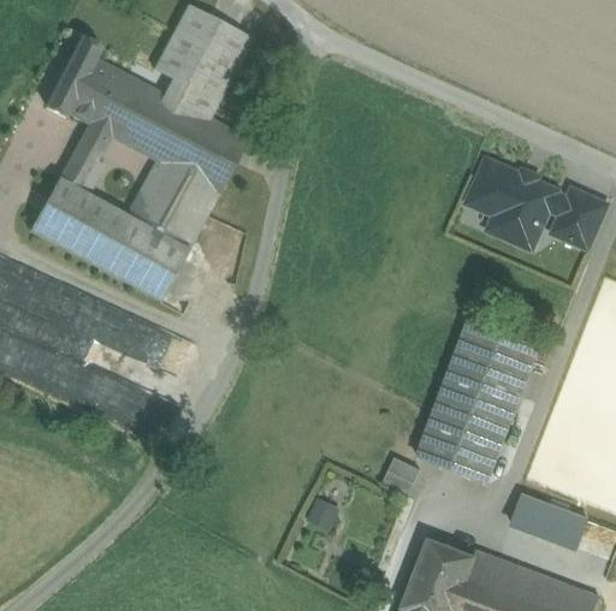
[(126,76),(208,119),(252,36),(188,3),(152,70),(132,60),(126,76)]
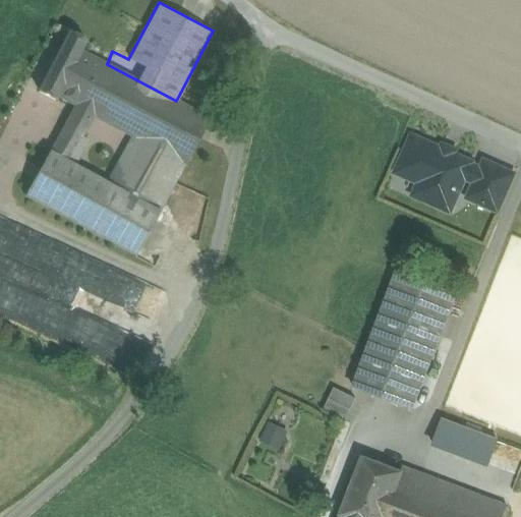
[(69,30),(40,89),(56,98),(58,94),(80,50),(87,39),(69,30)]
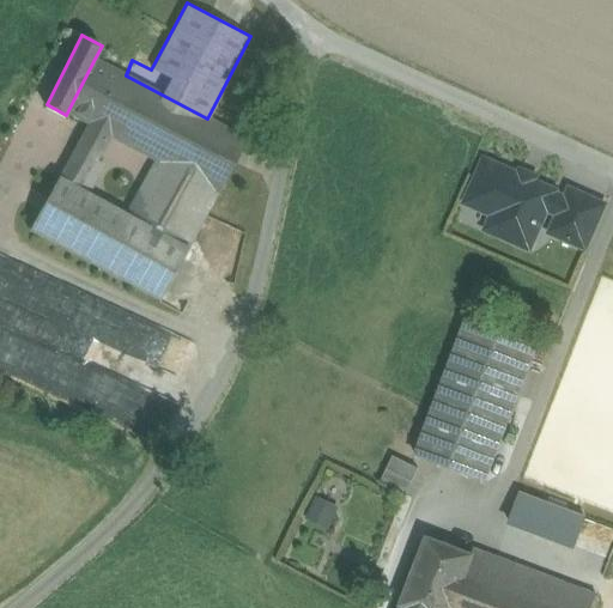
[(120,72),(95,59),(68,110),(89,122),(86,126),(91,129),(95,123),(120,72)]
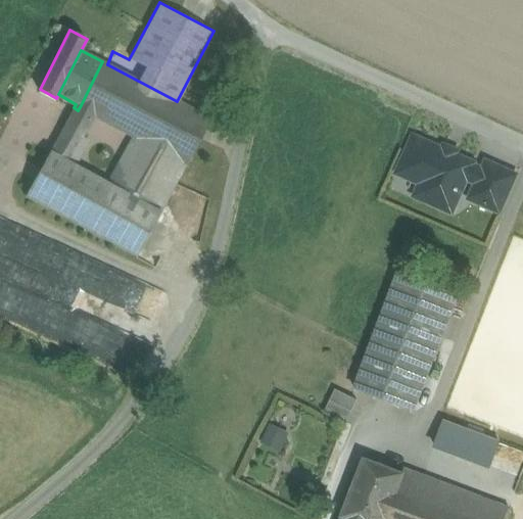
[(107,64),(102,61),(81,105),(135,134),(186,161),(209,119),(177,101),(107,64)]
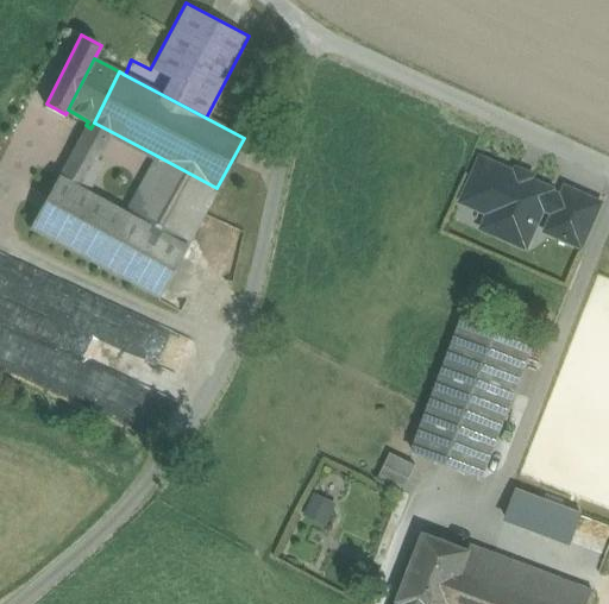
[(126,211),(137,190),(90,164),(96,151),(77,142),(58,174),(126,211)]
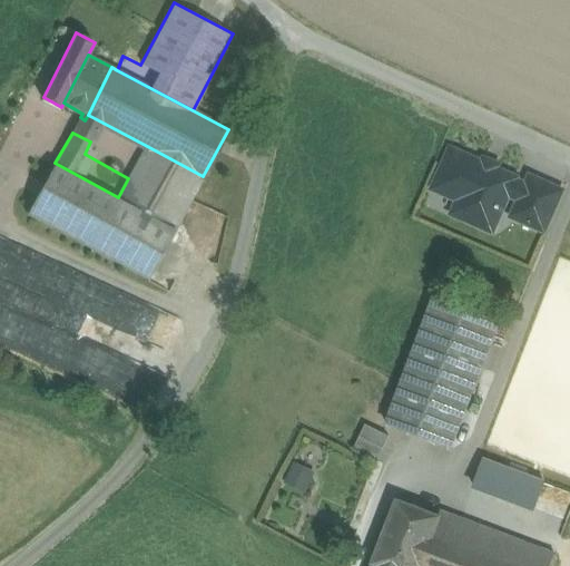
[(480,159),(448,145),(429,186),(455,198),(450,211),(495,231),(520,176),(499,167),(501,164),(481,155),(480,159)]
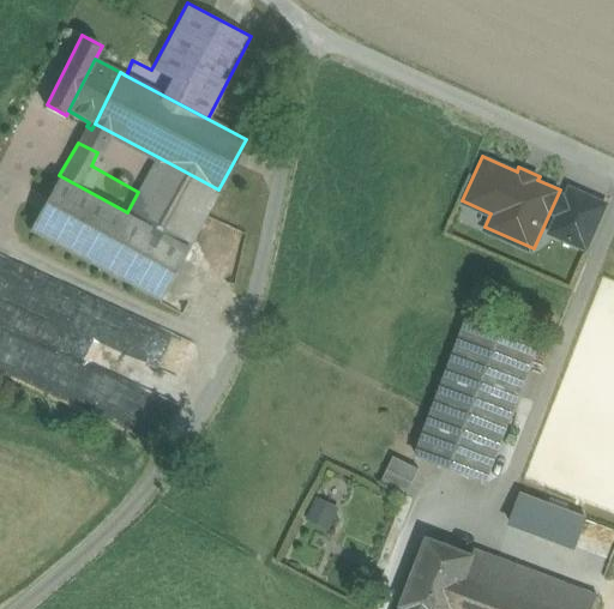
[(187,245),(218,190),(158,157),(138,192),(127,212),(186,245),(187,245)]
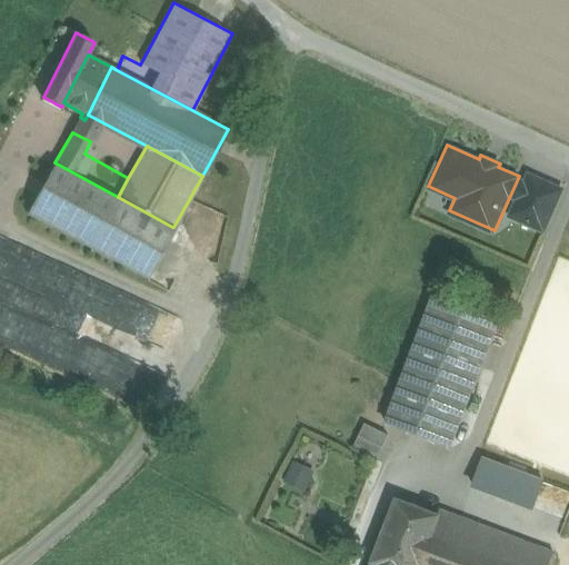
[(118,197),(55,162),(29,211),(69,233),(69,234),(148,277),(175,228),(173,227),(172,227),(118,197)]
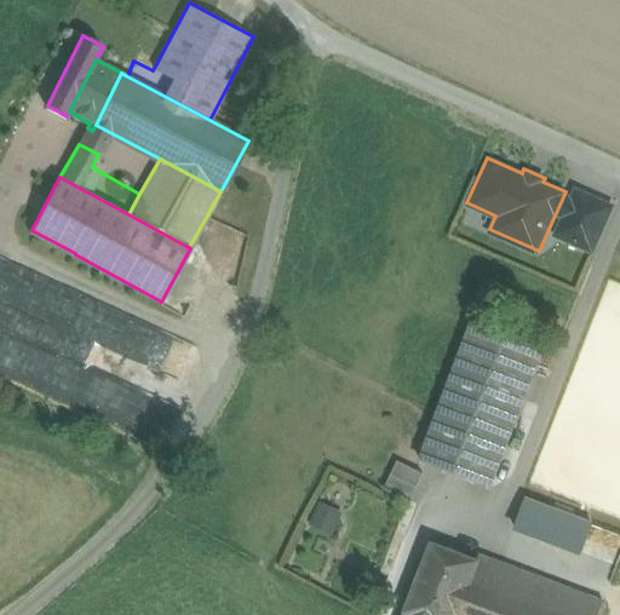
[(615,203),(577,187),(572,196),(564,194),(556,213),(563,216),(555,235),(593,252),(615,203)]
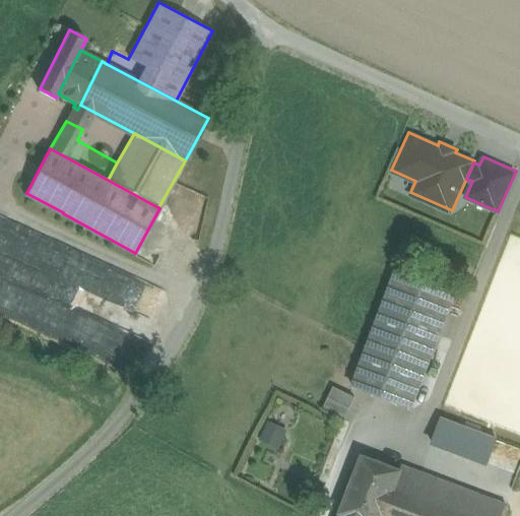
[(125,326),(146,278),(0,212),(0,272),(62,301),(55,317),(106,339),(114,322),(125,326)]
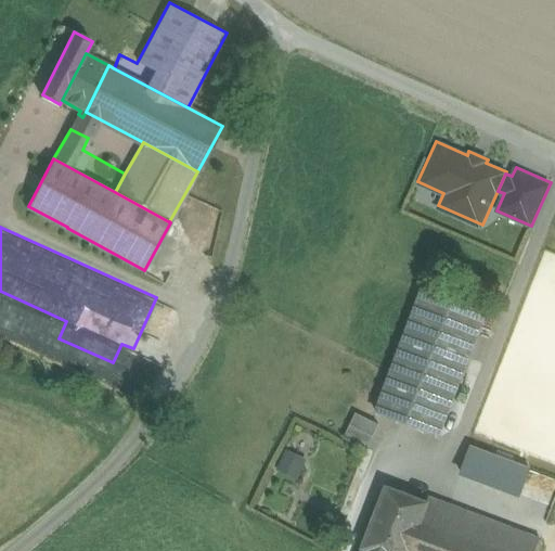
[(485,314),(424,290),(377,410),(439,434),(485,314)]
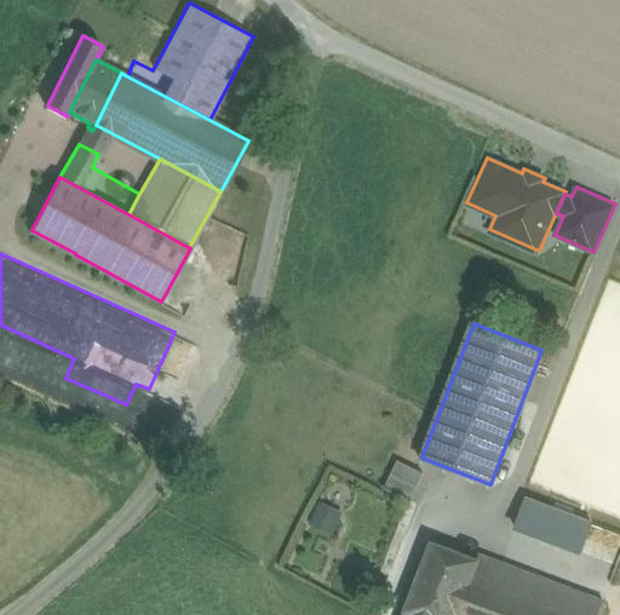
[(423,471),(397,459),(385,484),(411,496),(423,471)]
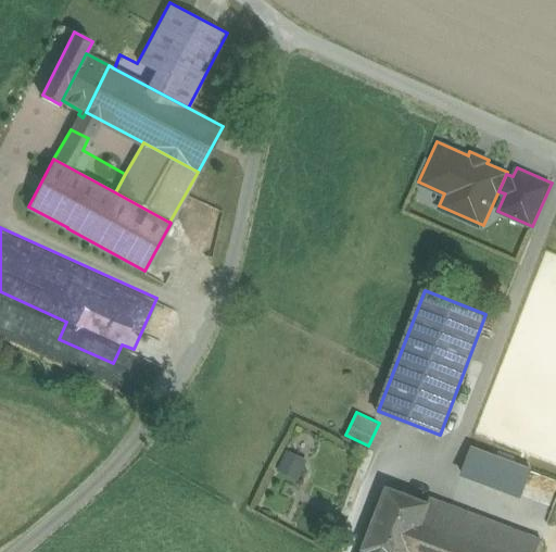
[(283,444),(274,467),(297,476),(305,454),(283,444)]
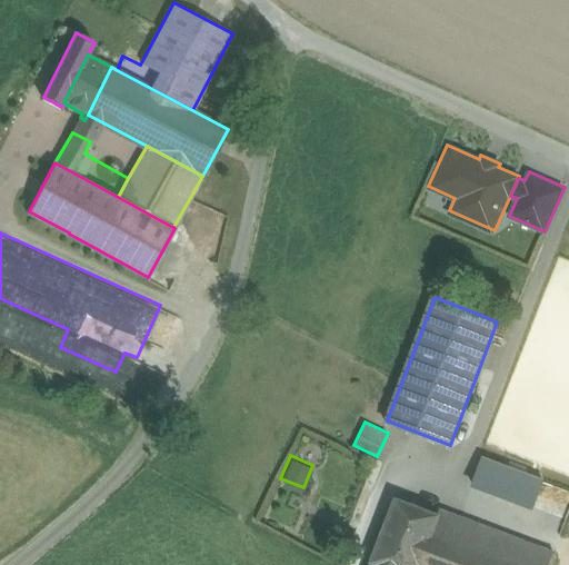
[(497,462),(482,456),(473,481),(488,486),(497,462)]
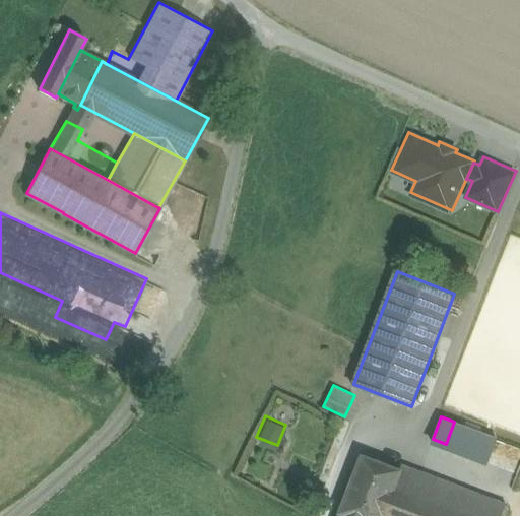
[(399,469),(363,455),(340,512),(350,515),(383,515),(402,470),(399,469)]
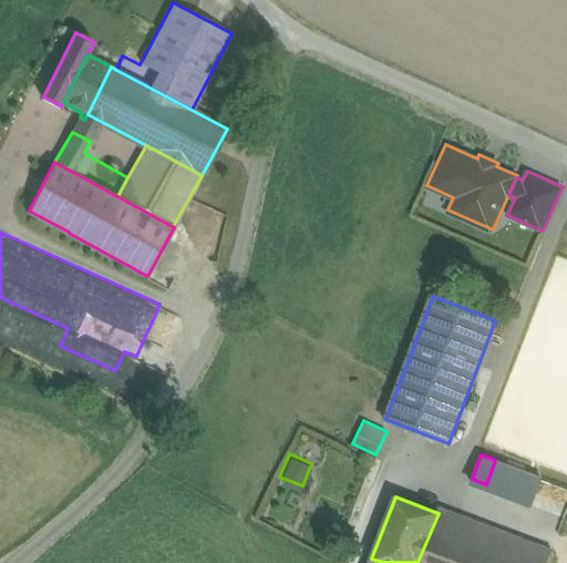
[(546,562),(553,548),(439,504),(435,512),(439,513),(418,562),(546,562)]
